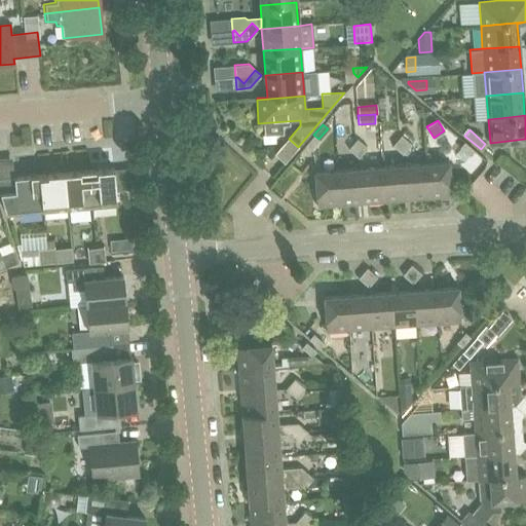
[(313,135),(305,145),(310,149),(318,139),(313,135)]
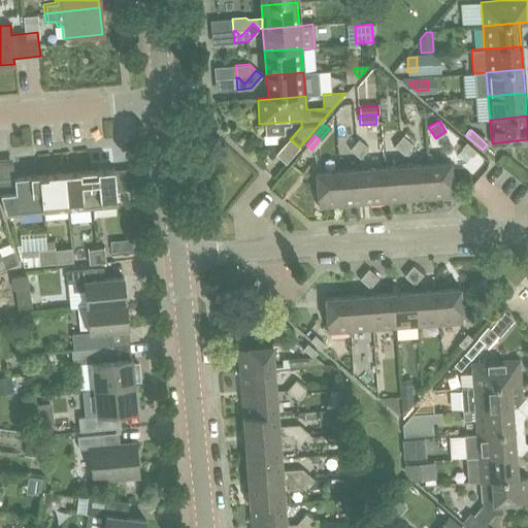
[(402,135),(398,140),(408,150),(413,144),(402,135)]
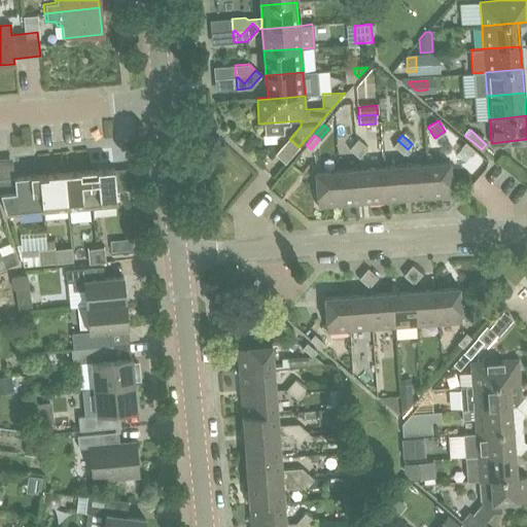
[(353,144),(363,152),(367,147),(357,139),(353,144)]
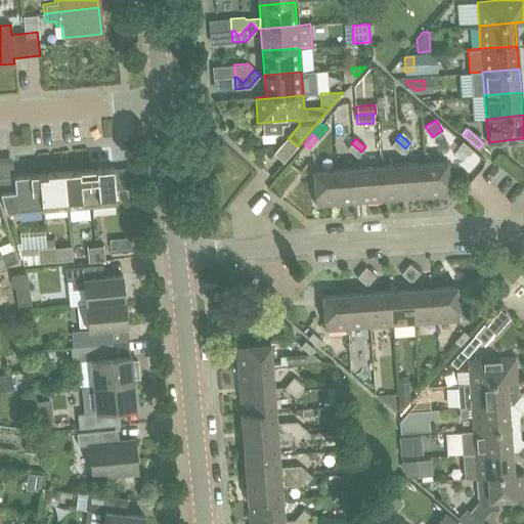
[(390,144),(401,154),(405,148),(395,139),(390,144)]
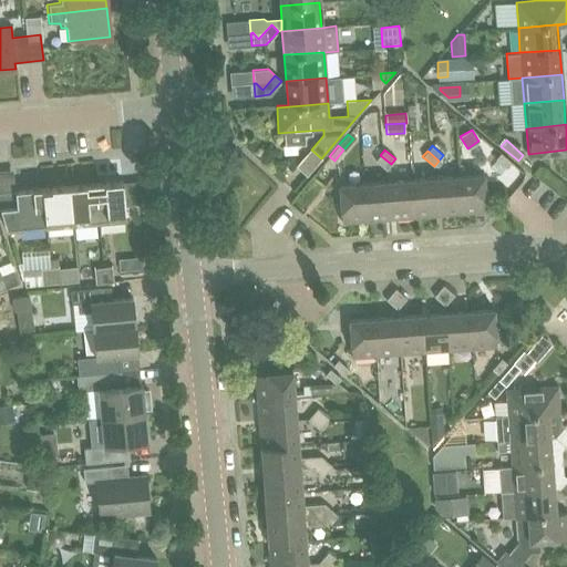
[(511,162),(500,153),(495,157),(507,166),(511,162)]
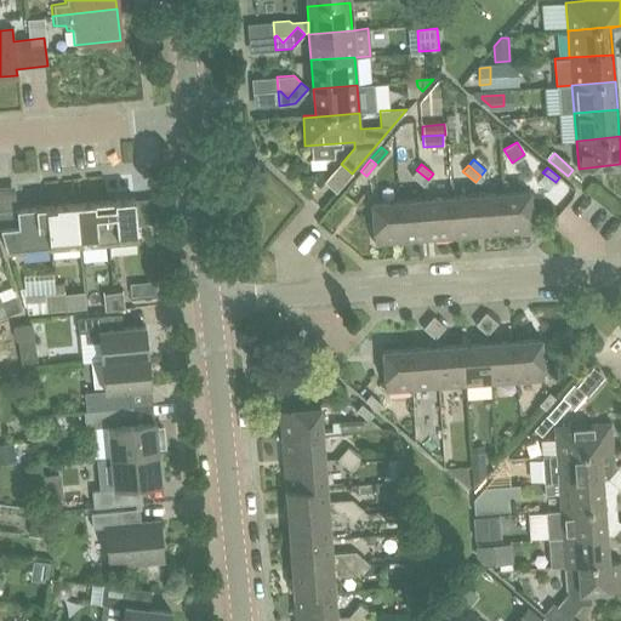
[(410,176),(422,186),(428,180),(416,170),(410,176)]
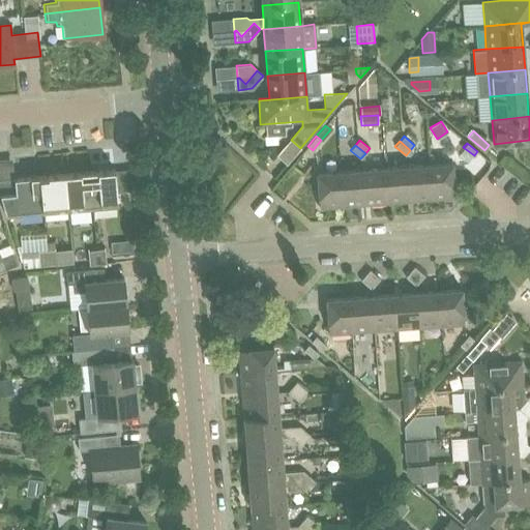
[(9,158),(0,159),(0,193),(7,217),(40,214),(37,177),(11,179),(9,158)]
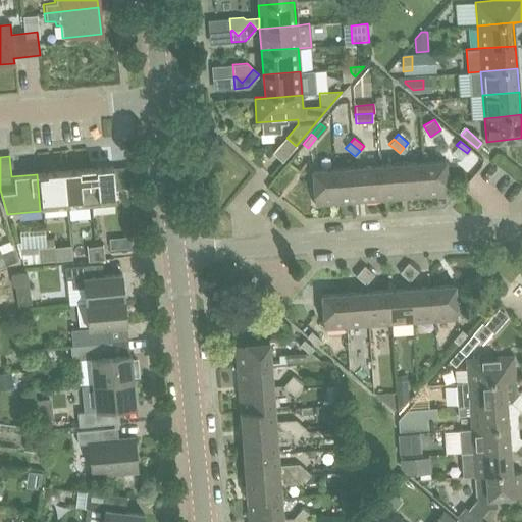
[(445,160),(422,162),(424,196),(447,195),(445,160)]
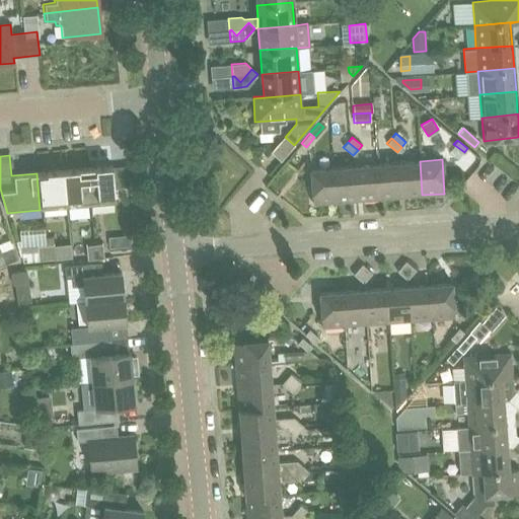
[(420,161),(397,162),(400,197),(422,195),(420,161)]
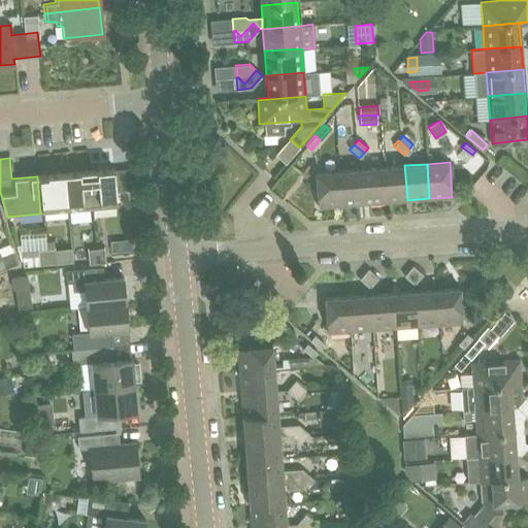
[(404,165),(383,167),(386,201),(407,200),(404,165)]
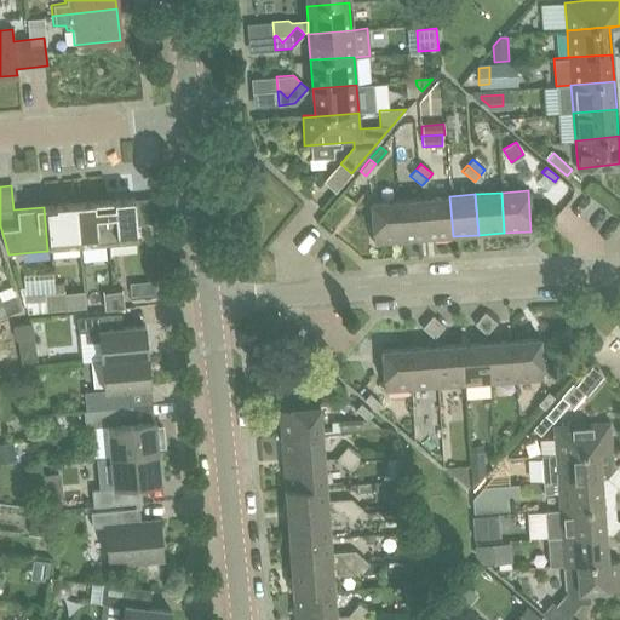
[(449,196),(424,197),(426,239),(453,236),(449,196)]
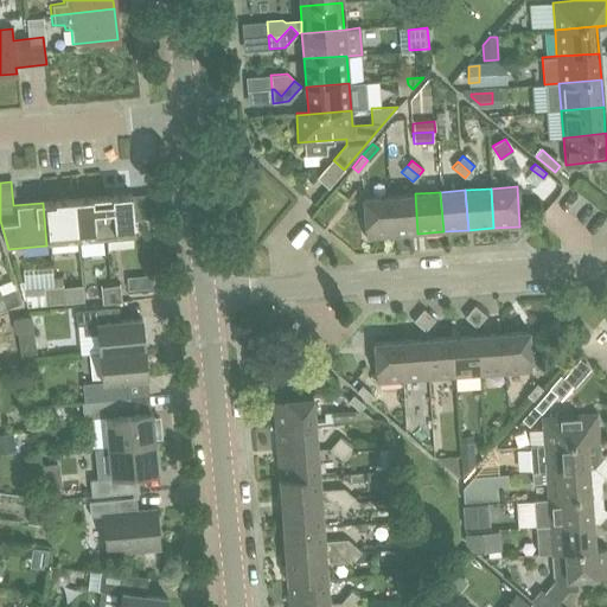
[(127,195),(98,197),(102,241),(133,238),(131,218),(148,216),(146,193),(127,196),(127,195)]
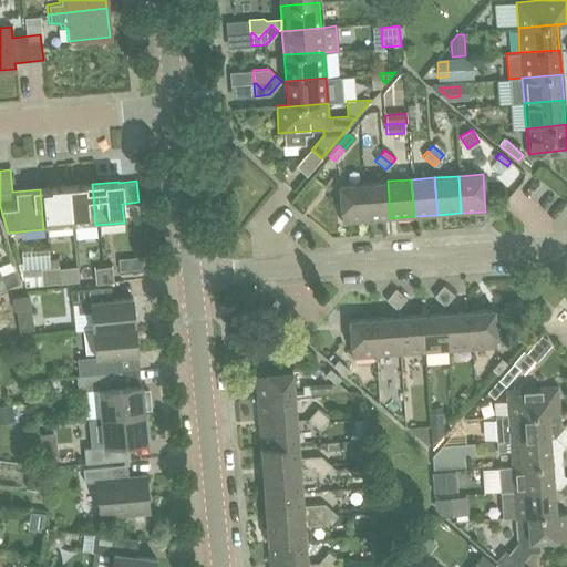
[(388,181),(363,183),(366,220),(390,218),(388,181)]
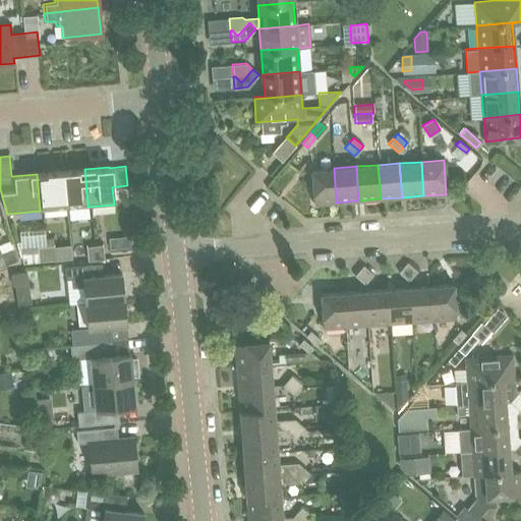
[(336,203),(334,168),(311,170),(314,204),(336,203)]
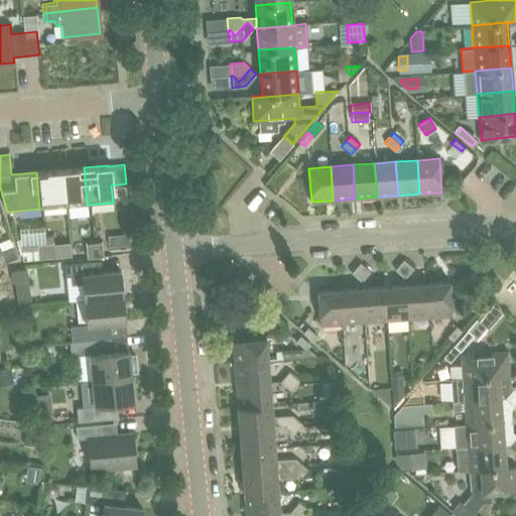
[(84,167),(60,170),(63,207),(87,205),(84,167)]
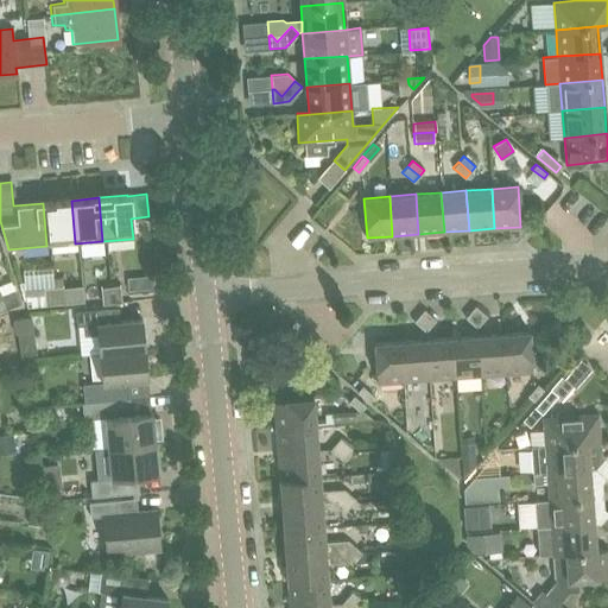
[(75,244),(71,201),(43,203),(46,246),(75,244)]
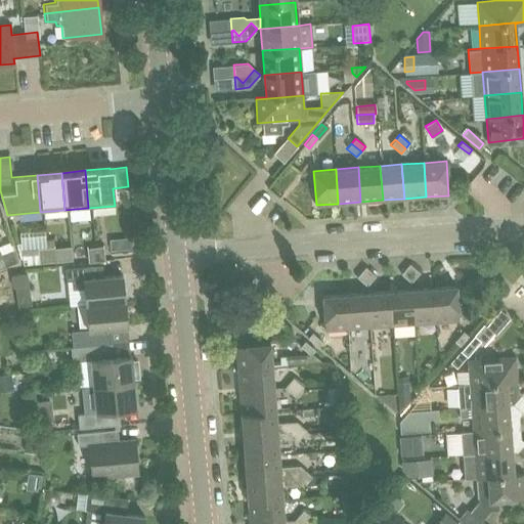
[(133,237),(123,238),(124,250),(134,249),(133,237)]
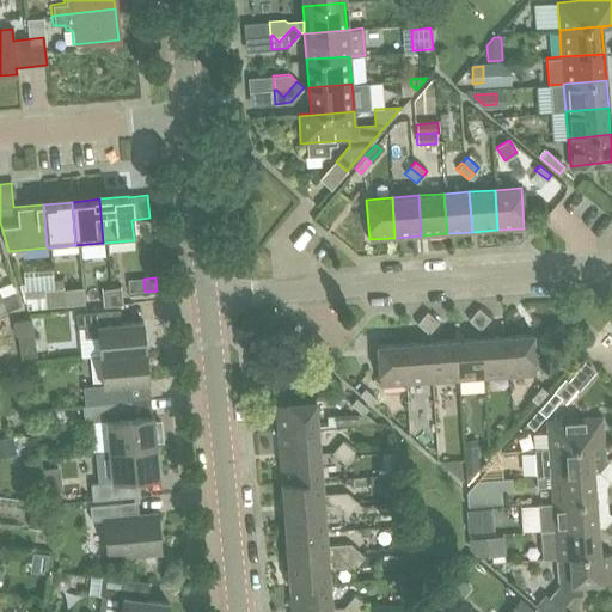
[(30,294),(24,294),(28,310),(47,307),(44,291),(51,289),(54,289),(53,279),(42,280),(42,282),(29,285),(30,294)]
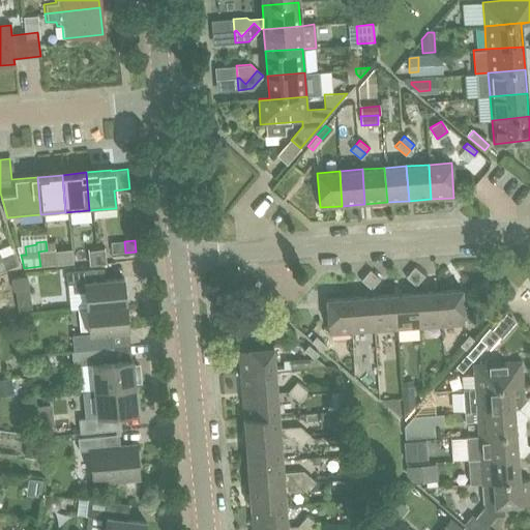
[(105,248),(93,251),(95,265),(106,264),(105,248)]
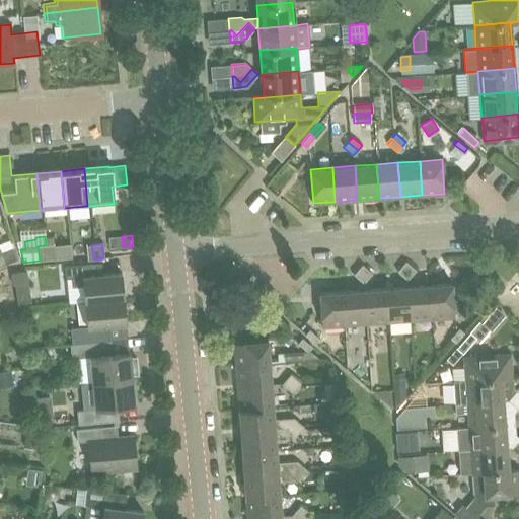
[(46,245),(44,245),(45,260),(56,258),(54,244),(46,245)]
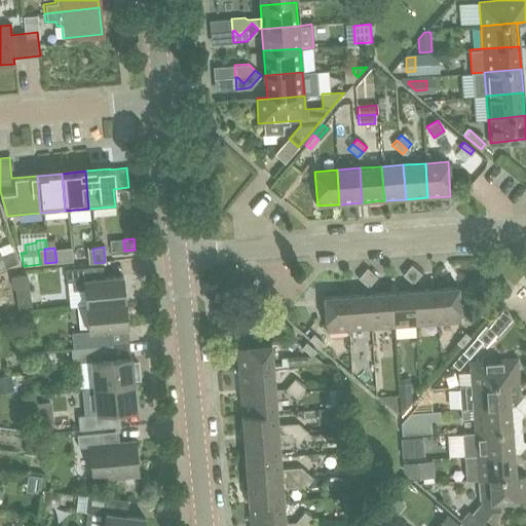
[(411,264),(407,269),(417,278),(421,273),(411,264)]
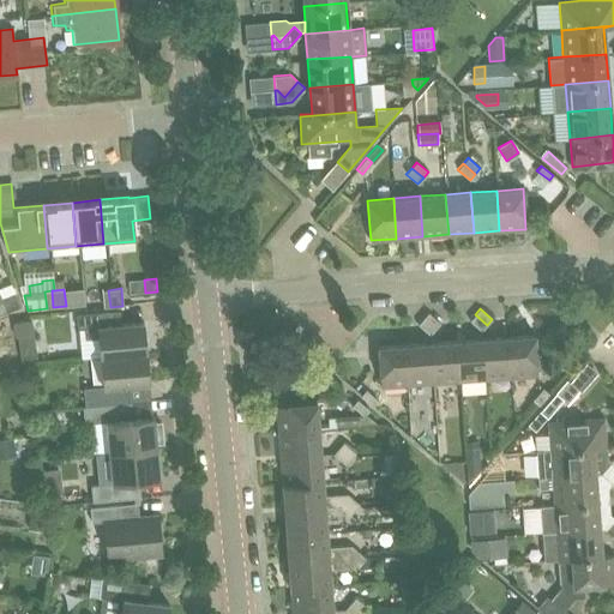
[(84,339),(97,338),(98,356),(145,351),(143,323),(109,326),(108,311),(74,314),(76,329),(84,329),(84,339)]
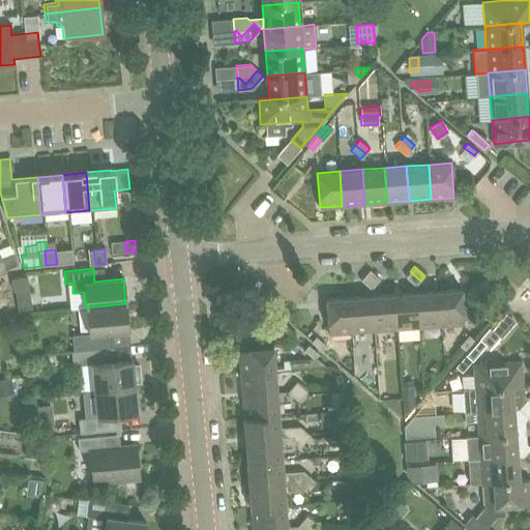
[(369,269),(364,274),(375,284),(379,278),(369,269)]
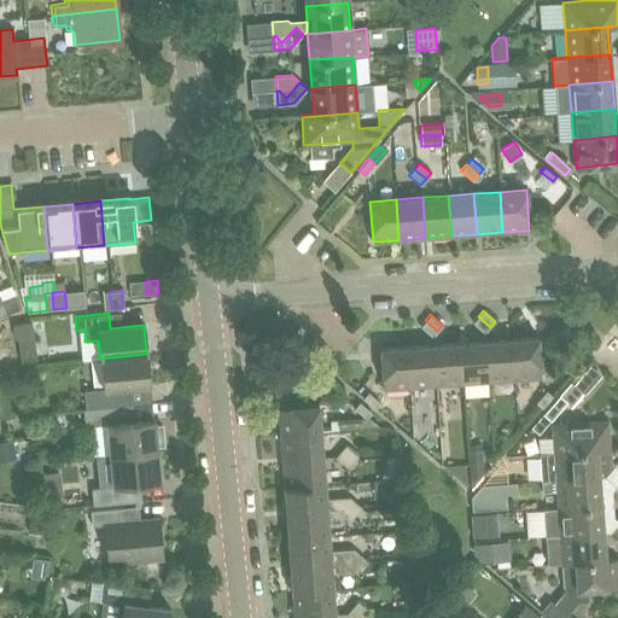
[(485,333),(490,327),(478,316),(472,322),(485,333)]
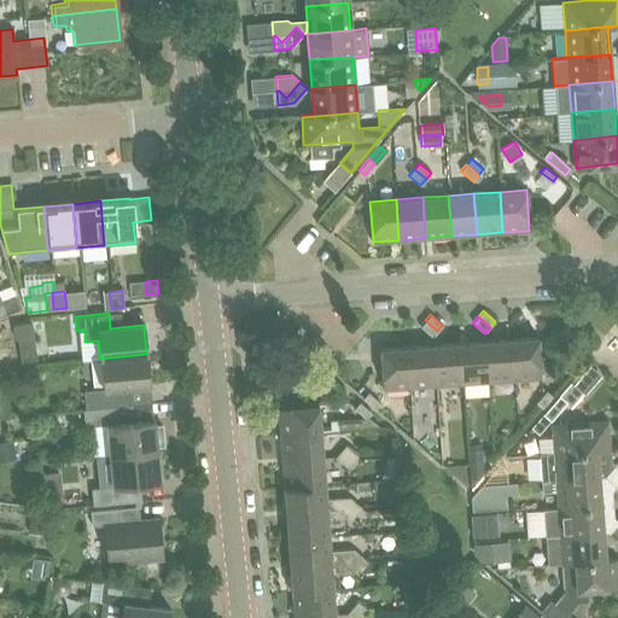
[(437,331),(425,320),(420,326),(432,337),(437,331)]
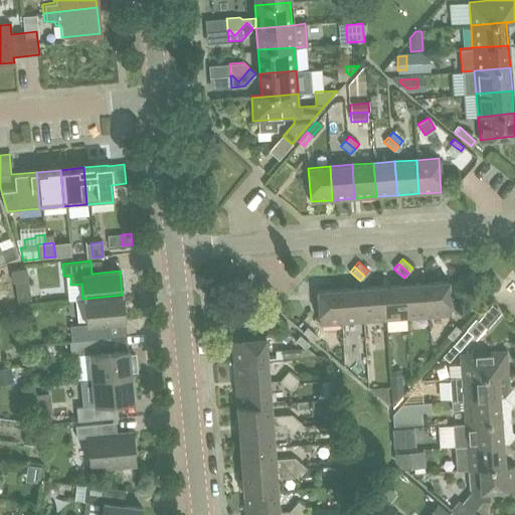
[(29,269),(16,271),(17,282),(31,280),(29,269)]
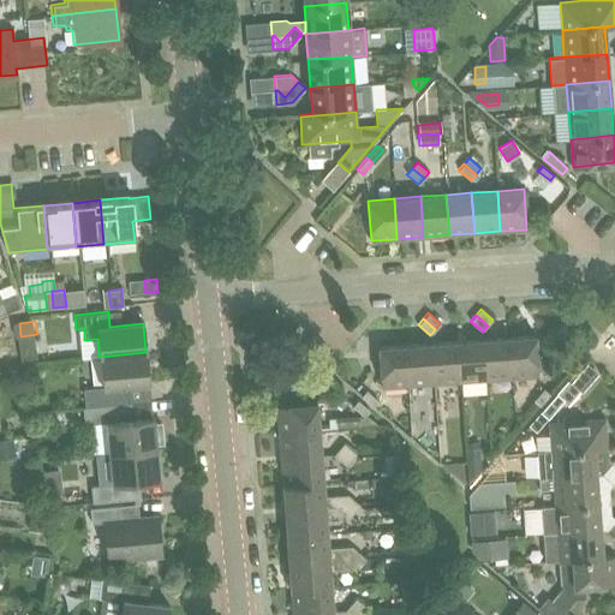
[(535,335),(509,338),(512,377),(538,375),(535,335)]
